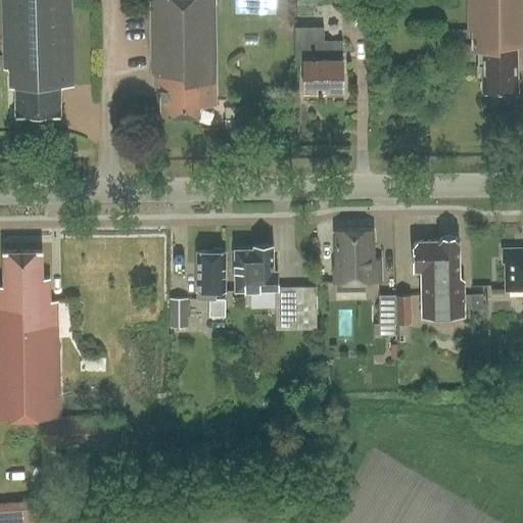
[(61,87),(73,87),(69,0),(2,0),(5,69),(9,69),(10,87),(16,87),(16,114),(61,114),(61,87)]
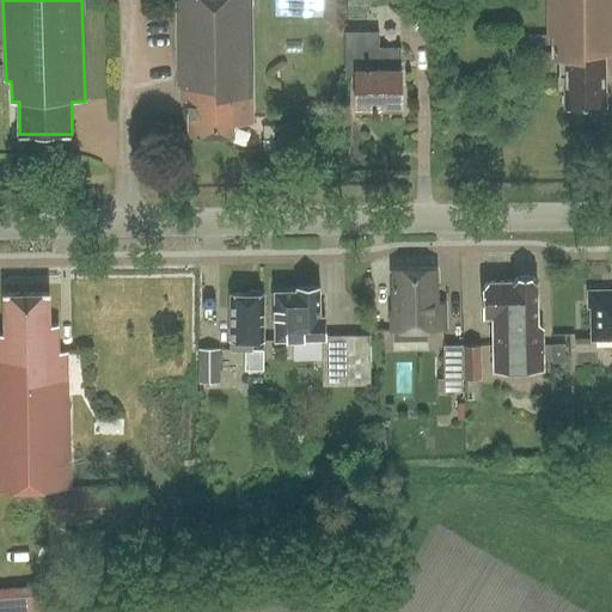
[(234,124),(254,124),(251,0),(176,0),(178,87),(181,87),(181,101),(189,101),(189,135),(234,135),(234,124)]
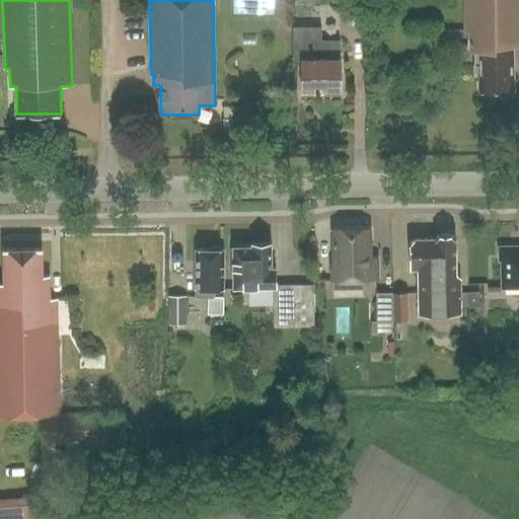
[(518,0),(465,0),(466,32),(469,32),(470,53),(474,53),(474,65),(480,65),(480,91),(513,90),(512,47),(518,47),(518,0)]
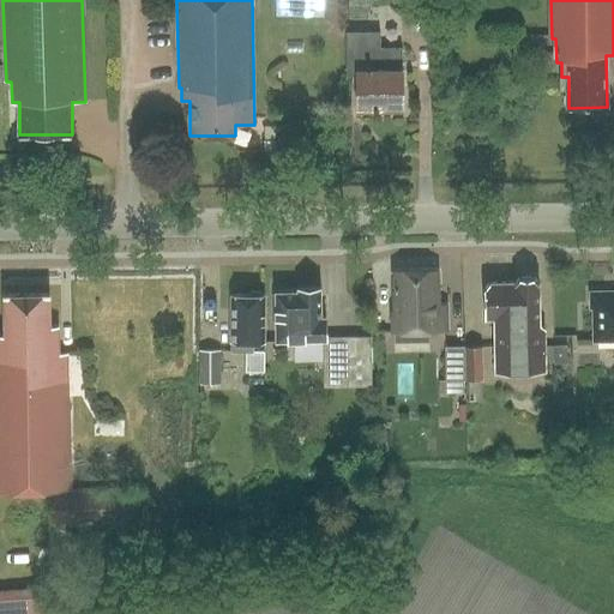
[(357,110),(403,110),(403,48),(380,48),(380,32),(347,32),(348,77),(357,77),(357,110)]
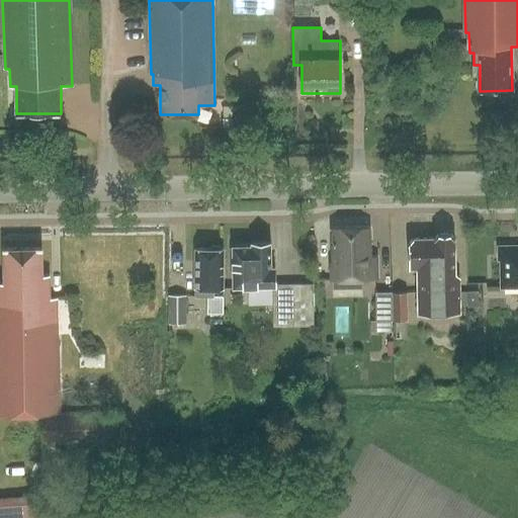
[(370,256),(369,249),(369,228),(334,228),(335,262),(333,262),(333,279),(377,278),(377,256),(370,256)]
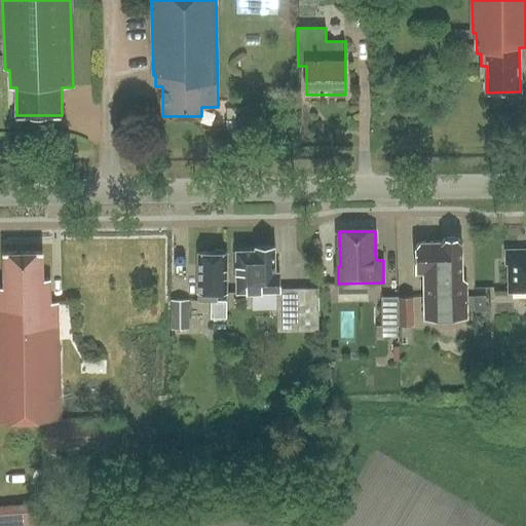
[(425,316),(467,316),(466,282),(462,277),(461,241),(457,237),(446,237),(442,242),(420,242),(415,248),(416,272),(424,272),(425,316)]
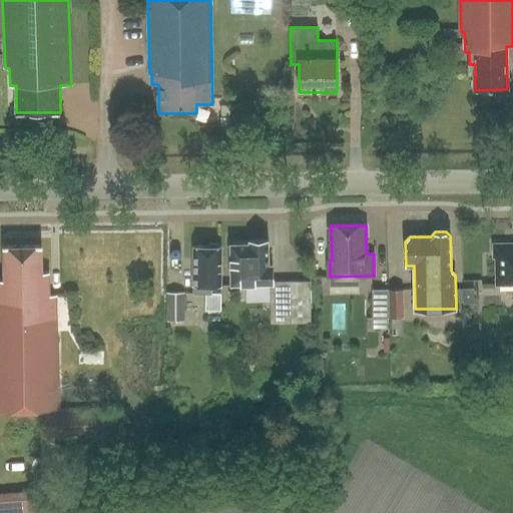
[(230,241),(230,260),(231,283),(272,283),(272,321),(311,321),(311,280),(274,280),(274,263),(270,263),(270,238),(248,239),(249,240),(230,241)]
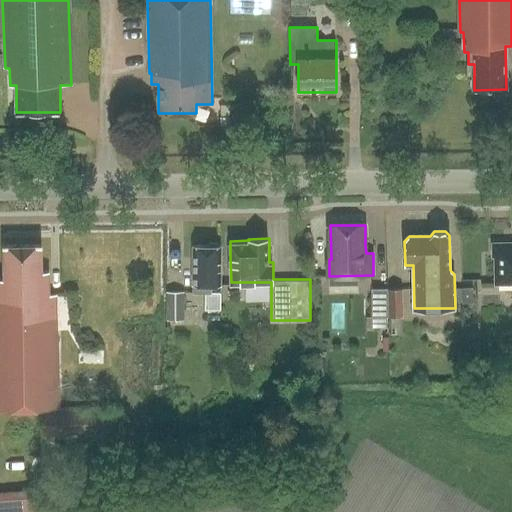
[(511,245),(508,246),(508,243),(492,244),(493,257),(495,257),(495,285),(511,284),(511,245)]
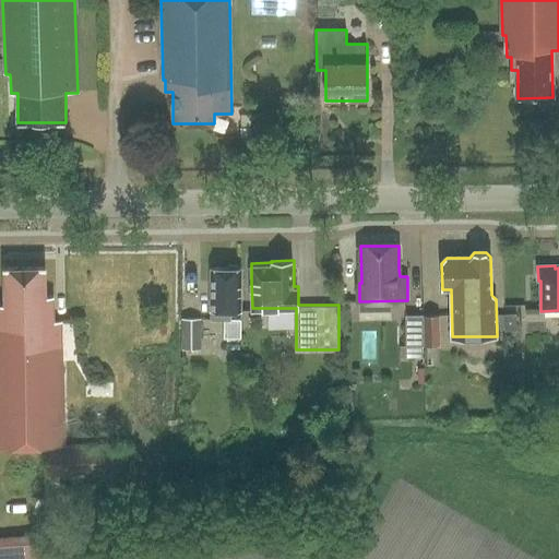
[(241,309),(241,266),(211,266),(211,318),(224,318),(224,336),(240,336),(240,318),(230,318),(230,313),(228,313),(228,309),(241,309)]
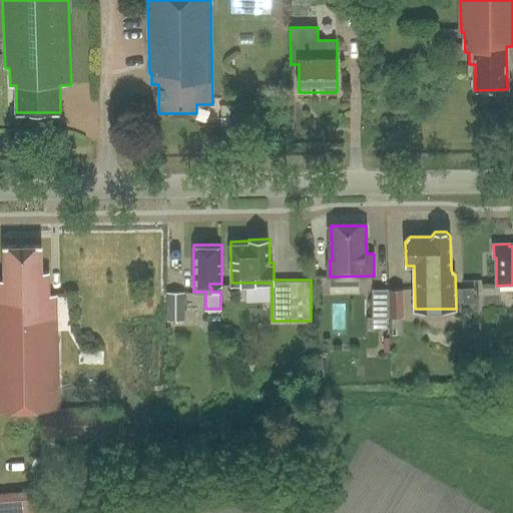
[(112,407),(58,408),(57,296),(49,296),(49,272),(42,272),(42,245),(4,245),(5,280),(0,280),(0,410),(47,410),(48,440),(113,439),(112,407)]
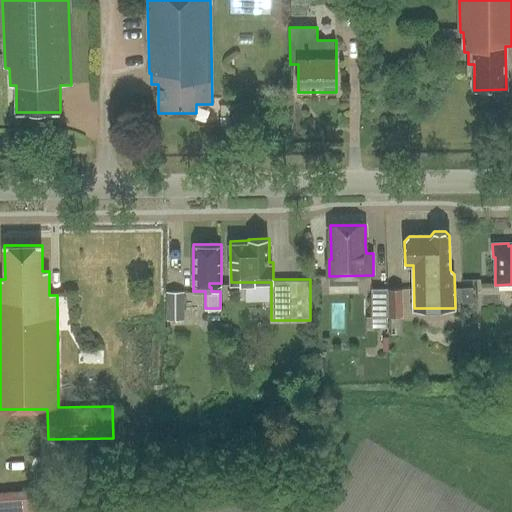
[(474,288),(463,288),(463,303),(474,303),(474,288)]
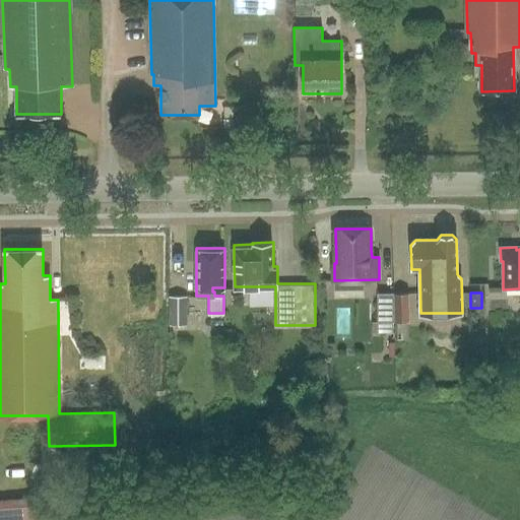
[(394,332),(394,294),(377,295),(378,322),(373,322),(373,332),(394,332)]
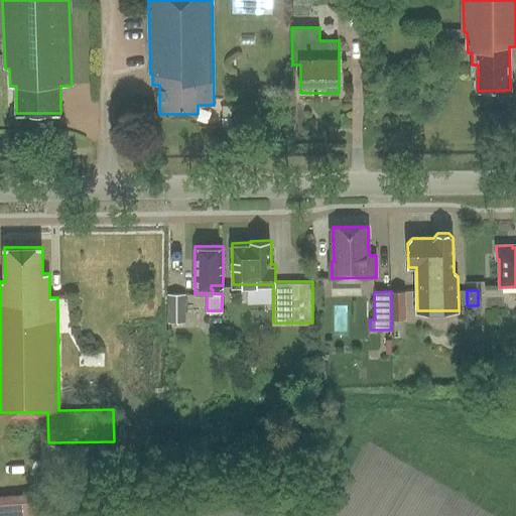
[(406,336),(406,291),(391,291),(392,319),(395,319),(395,336),(406,336)]
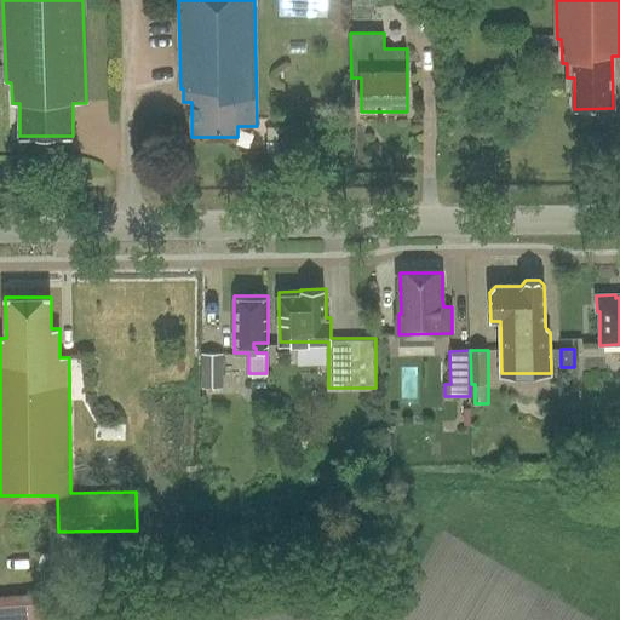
[(224,388),(224,354),(202,354),(202,388),(224,388)]
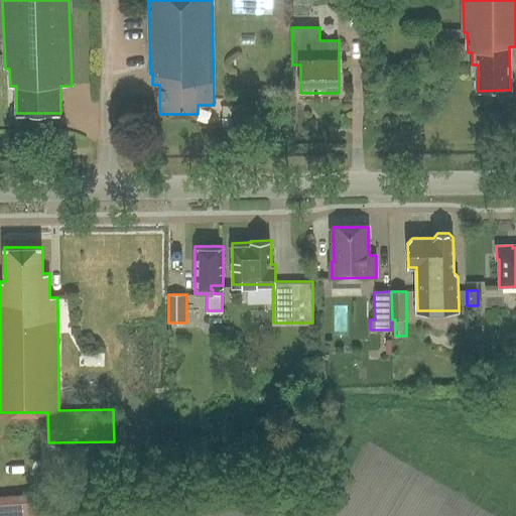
[(41,515),(40,492),(0,494),(0,515),(41,515)]
